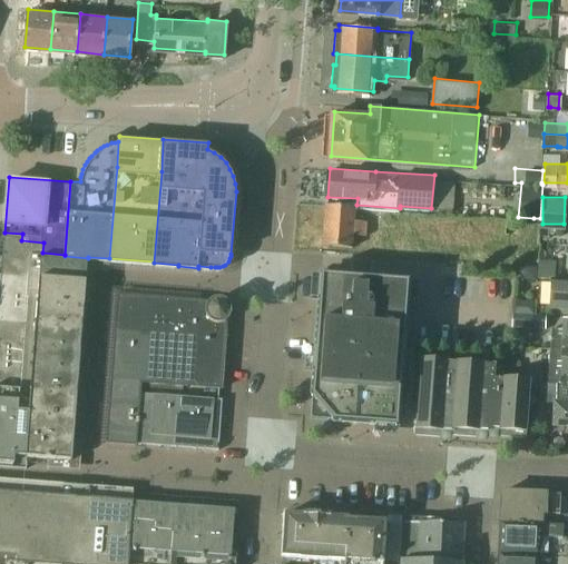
[(327,203),(324,241),(353,244),(354,231),(366,231),(368,218),(355,217),(356,205),(327,203)]
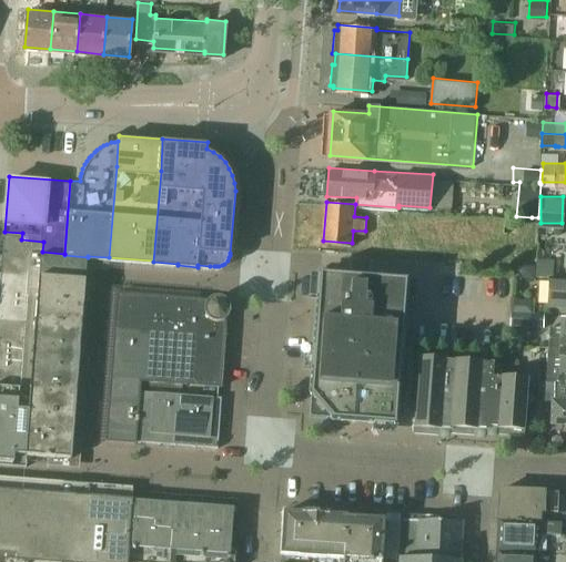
[(4,232),(2,269),(41,273),(39,297),(84,300),(88,257),(64,255),(64,254),(42,252),(43,242),(21,239),(22,233),(4,232)]
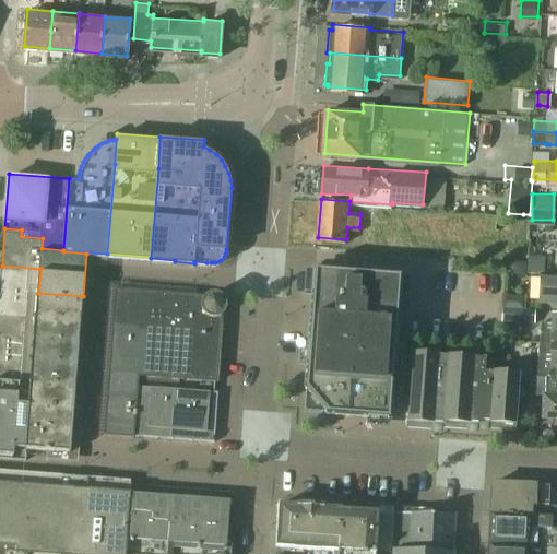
[(514,271),(514,272),(526,272),(526,271),(526,261),(514,260),(514,271)]
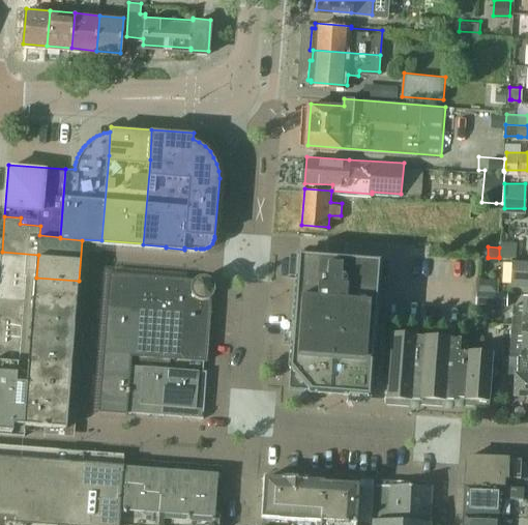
[(0,252),(0,295),(16,296),(77,301),(79,281),(36,278),(38,255),(2,252),(0,252)]
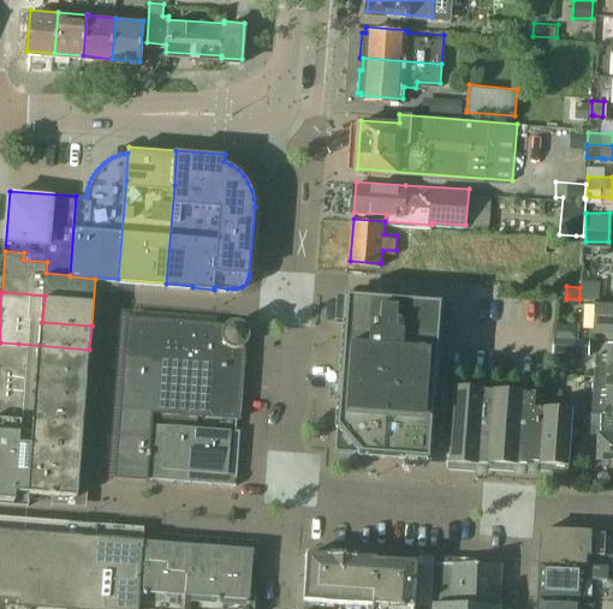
[(339,396),(337,424),(339,428),(362,452),(404,455),(409,455),(430,457),(433,433),(433,428),(436,380),(442,299),(409,297),(408,297),(374,294),(373,294),(347,292),(346,306),(344,328),(340,370),(339,396)]
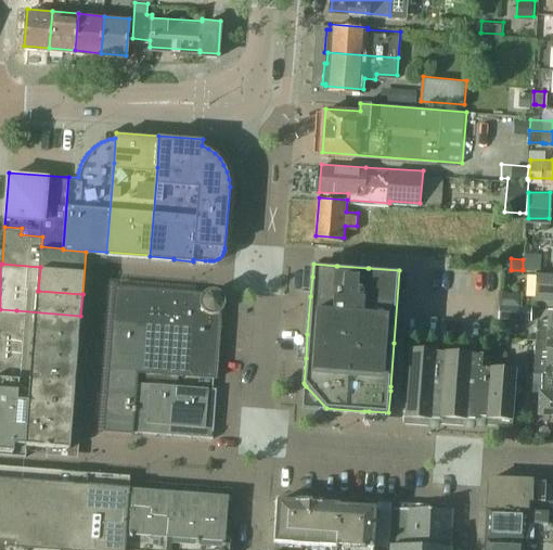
[(537,295),(547,296),(552,296),(552,269),(539,269),(537,295)]
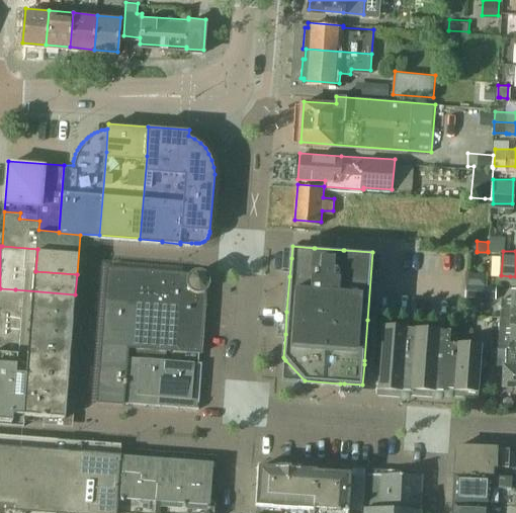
[(107,264),(105,290),(162,294),(183,296),(206,298),(206,297),(205,297),(206,288),(206,287),(207,287),(207,286),(208,285),(208,284),(209,283),(209,282),(209,281),(209,280),(209,279),(209,278),(209,277),(208,276),(208,275),(207,274),(207,273),(206,272),(205,272),(205,271),(204,271),(203,270),(202,270),(201,269),(200,269),(199,269),(198,269),(197,269),(196,269),(195,270),(194,270),(193,270),(192,271),(191,271),(183,271),(184,270),(107,264)]
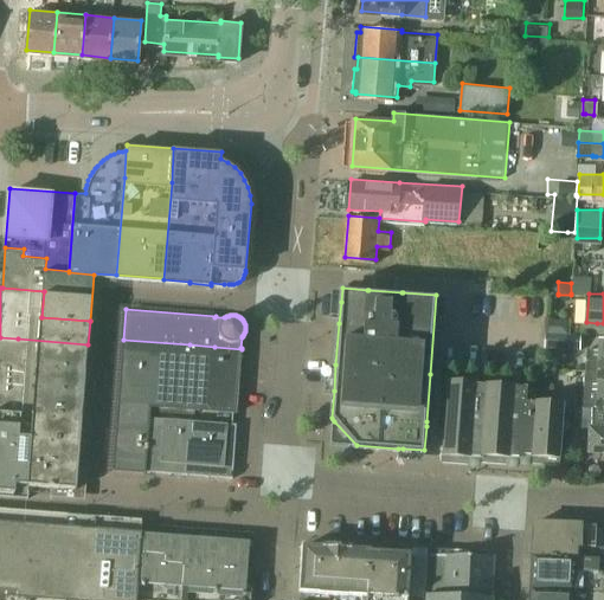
[(545,344),(545,346),(580,347),(580,331),(571,331),(546,330),(545,330),(545,344)]
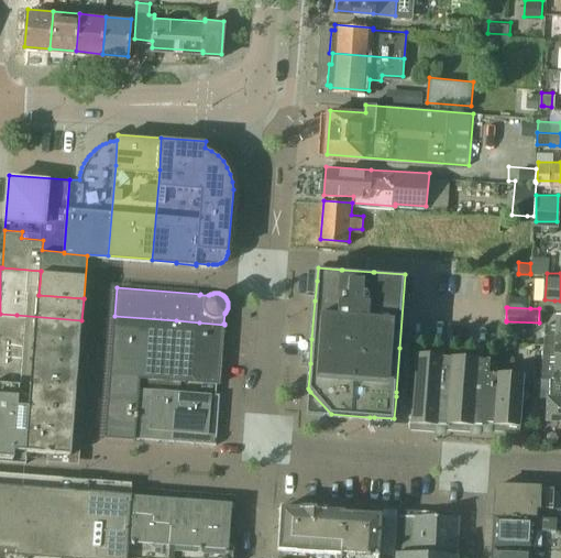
[(545,323),(545,341),(560,341),(560,313),(558,313),(557,323),(545,323)]
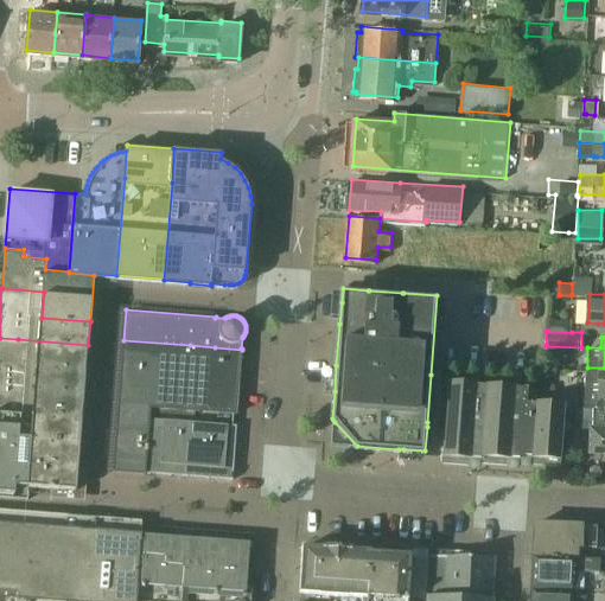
[(0,338),(0,373),(86,381),(88,345),(18,339),(0,338)]
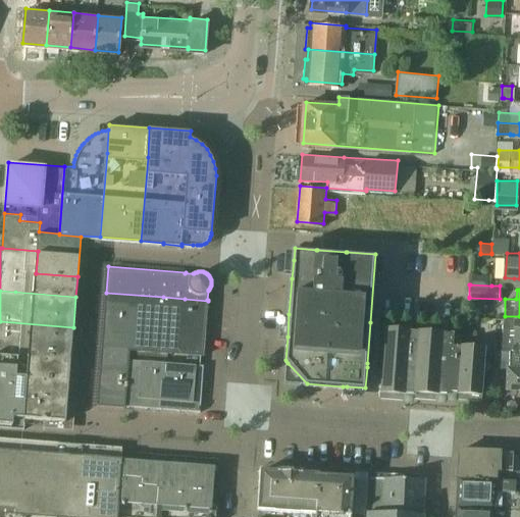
[(106,293),(98,403),(124,405),(200,411),(201,400),(203,363),(128,357),(130,347),(204,353),(208,301),(185,299),(106,293)]
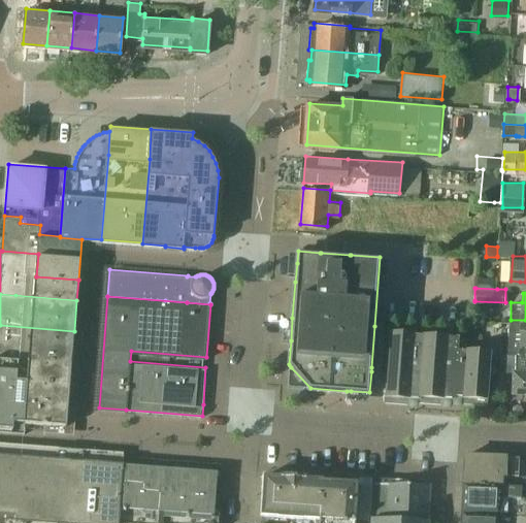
[(502,334),(501,352),(517,353),(525,352),(525,320),(511,320),(510,335),(502,334)]
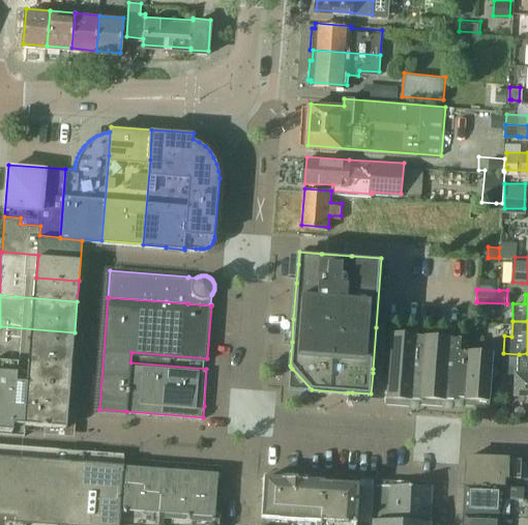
[(0,326),(0,356),(16,358),(72,363),(75,332),(0,326)]
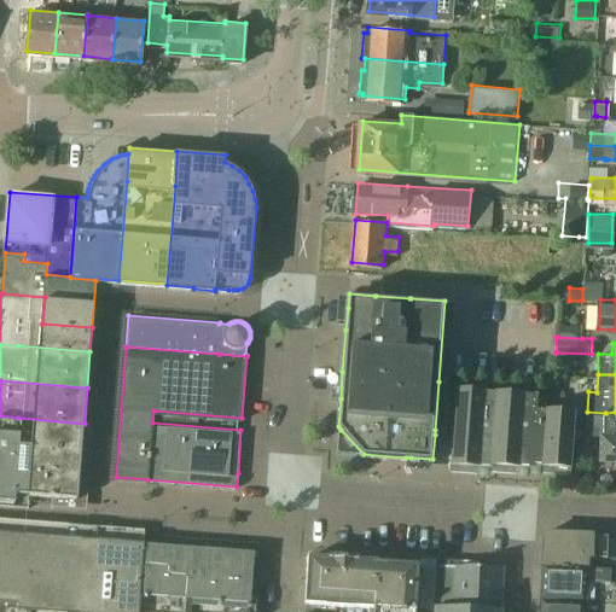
[(454,437),(452,461),(454,461),(458,465),(474,465),(478,462),(513,466),(518,462),(533,464),(533,461),(545,461),(548,465),(565,466),(570,464),(571,464),(573,453),(574,439),(576,408),(565,408),(551,407),(548,407),(548,392),(538,391),(458,385),(454,437)]
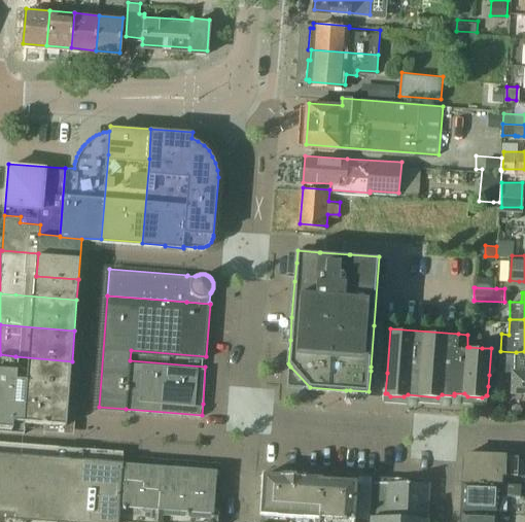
[(500,351),(499,368),(512,369),(511,391),(524,391),(524,351),(516,352),(500,351)]
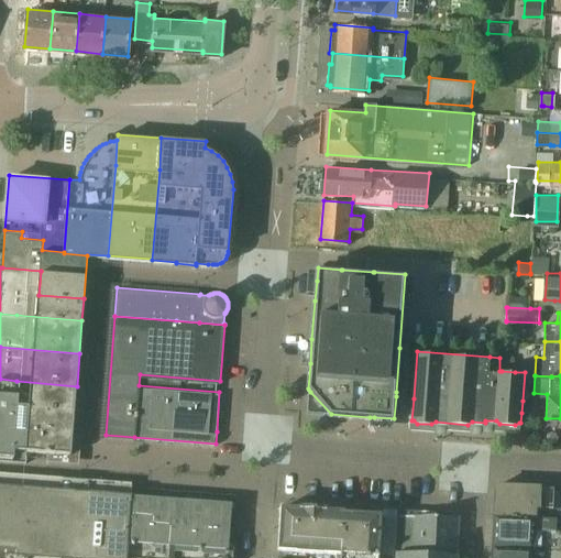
[(0,458),(25,460),(26,449),(55,451),(55,453),(73,455),(75,437),(73,437),(77,386),(17,381),(0,379),(0,458)]
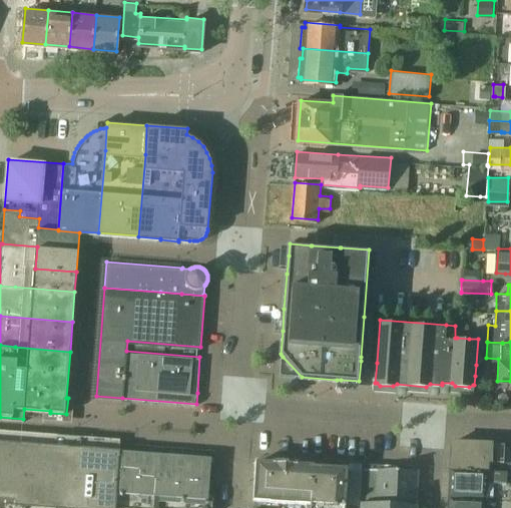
[(0,507),(51,507),(52,505),(77,507),(78,503),(77,503),(82,439),(120,441),(121,437),(0,427),(0,507)]
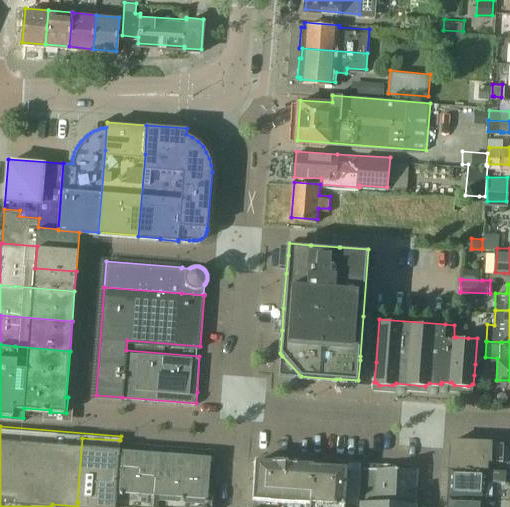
[(78,502),(77,506),(86,506),(115,506),(116,503),(140,505),(139,506),(212,506),(214,482),(209,482),(211,455),(120,448),(120,440),(82,438),(77,502),(78,502)]
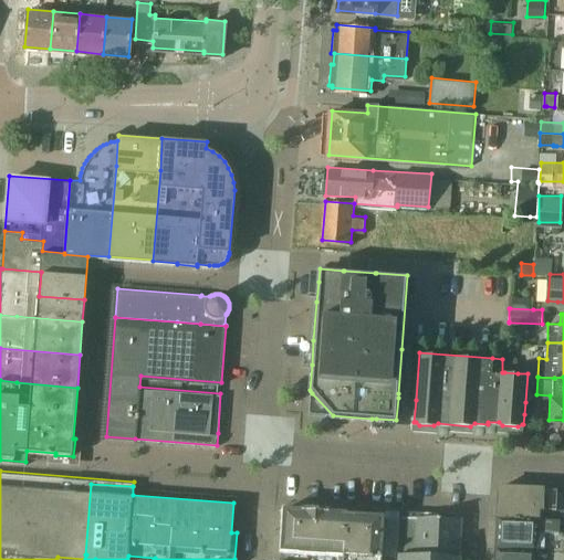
[(499,484),(497,516),(555,519),(555,506),(557,506),(557,486),(499,484)]
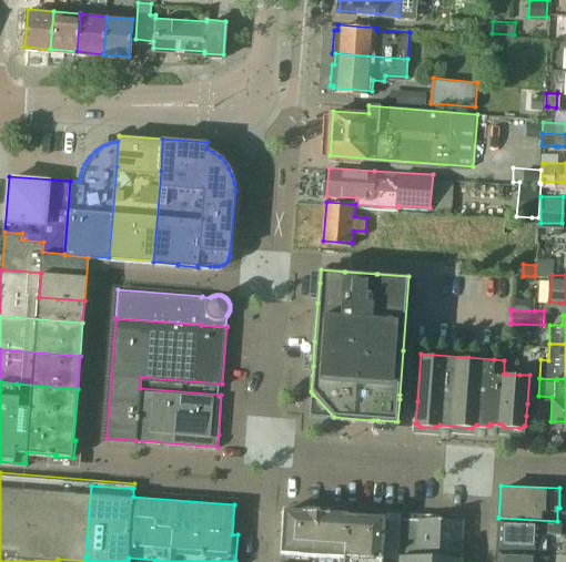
[(461,561),(464,519),(403,515),(403,520),(385,518),(385,515),(349,513),(349,512),(331,511),(331,510),(304,508),(304,510),(285,508),(282,551),(302,552),(302,553),(326,555),(326,553),(341,554),(340,561),(461,561)]
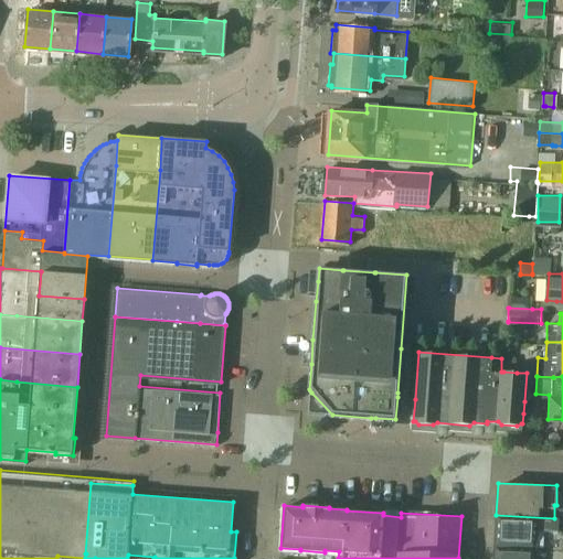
[(496,515),(495,547),(562,549),(562,533),(562,518),(554,518),(496,515)]
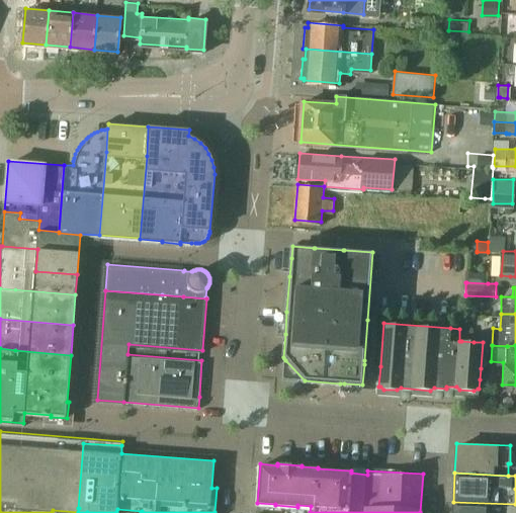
[(515,504),(453,502),(452,512),(515,512),(515,504)]
